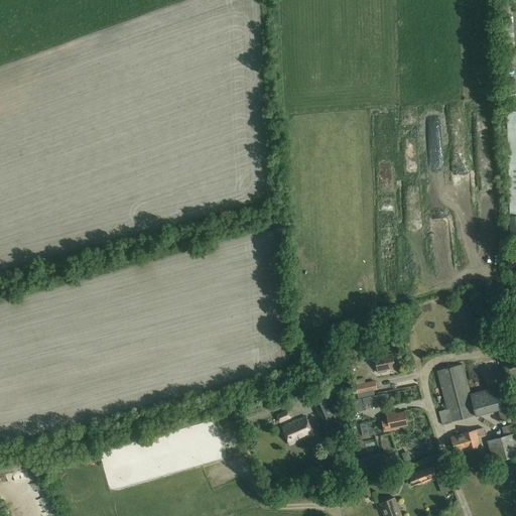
[(510,217),(515,216),(515,111),(506,112),(510,217)]
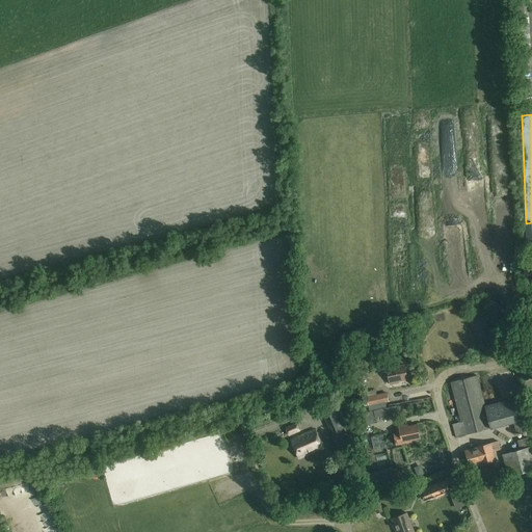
[(502,214),(502,223),(510,223),(510,214),(502,214)]
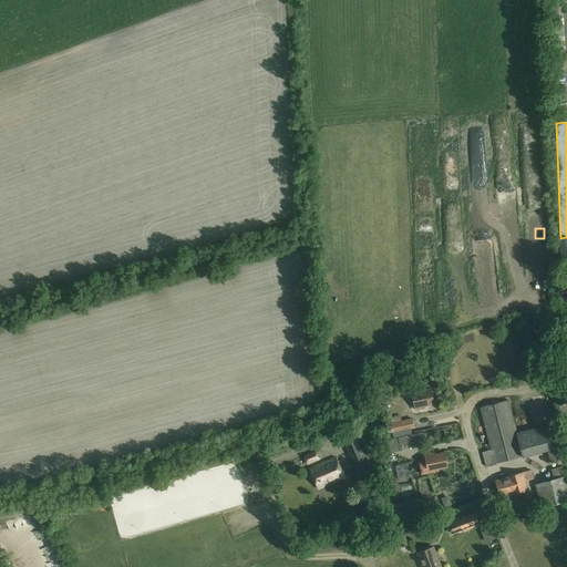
[(475,259),(486,259),(486,241),(476,241),(475,259)]
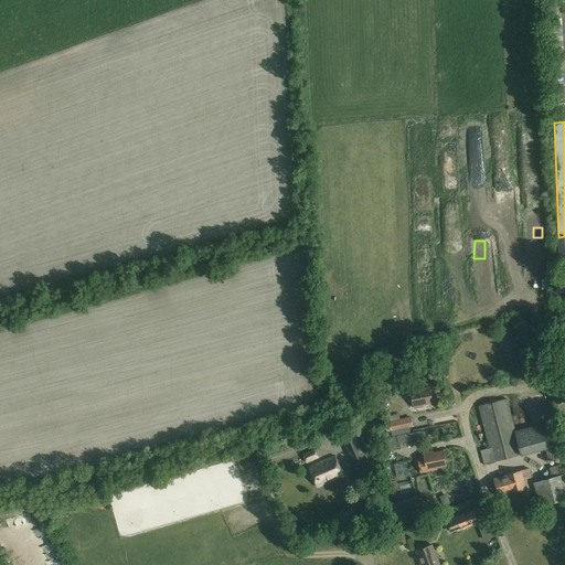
[(380,366),(384,374),(404,363),(401,355),(380,366)]
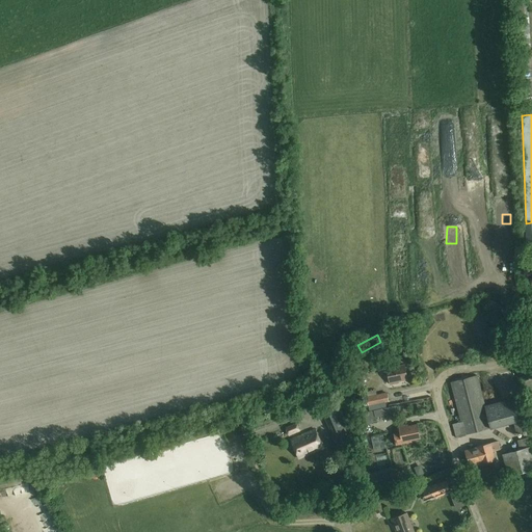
[(407,379),(404,365),(395,367),(395,365),(387,367),(390,384),(399,382),(398,381),(407,379)]
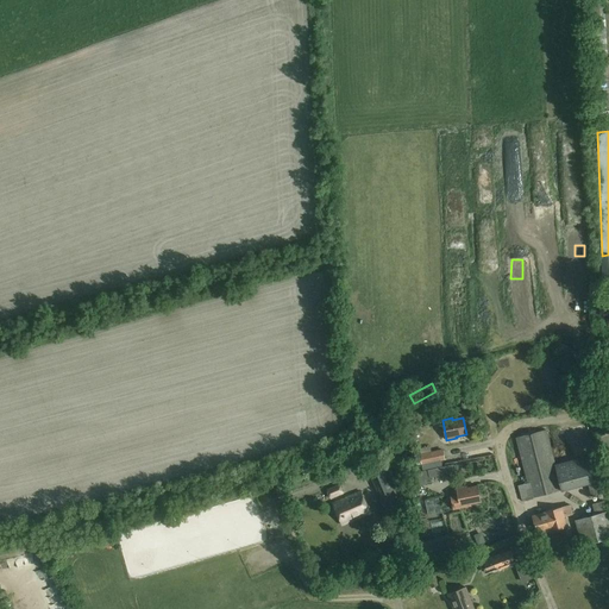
[(556,465),(546,429),(515,438),(527,483),(518,485),(522,502),(534,498),(534,497),(562,490),(563,491),(589,484),(603,481),(596,454),(556,465)]
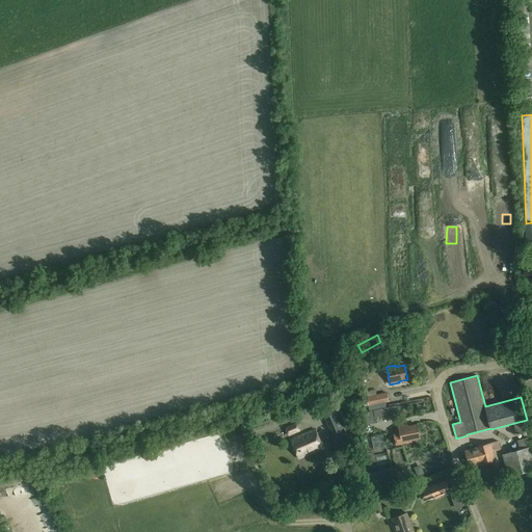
[(387,392),(366,397),(368,406),(389,401),(387,392)]
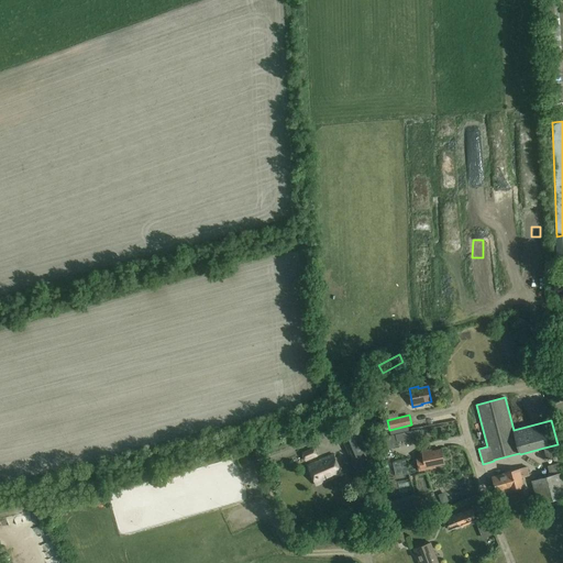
[(340,432),(359,473),(374,466),(356,424),(340,432)]
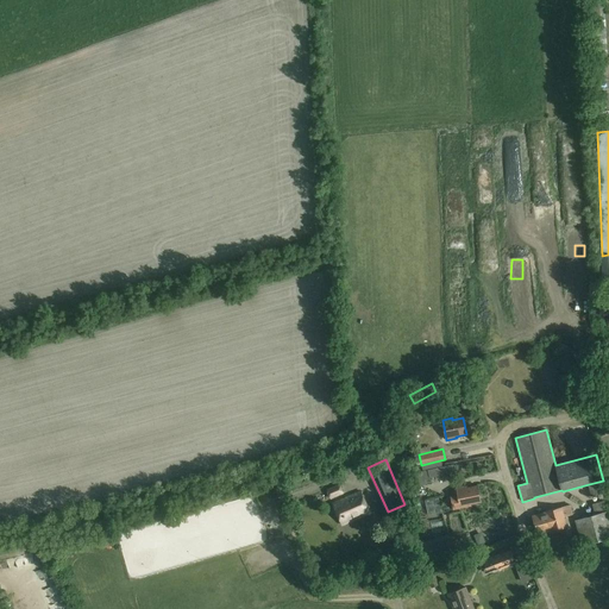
[(331,498),(343,494),(339,485),(327,490),(331,498)]
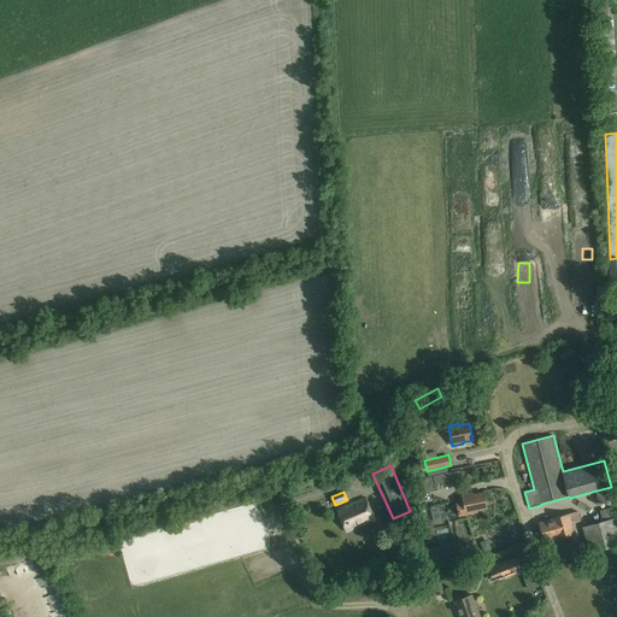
[(483,492),(472,494),(472,492),(463,494),(464,501),(457,503),(459,516),(477,512),(476,511),(487,509),(483,492)]
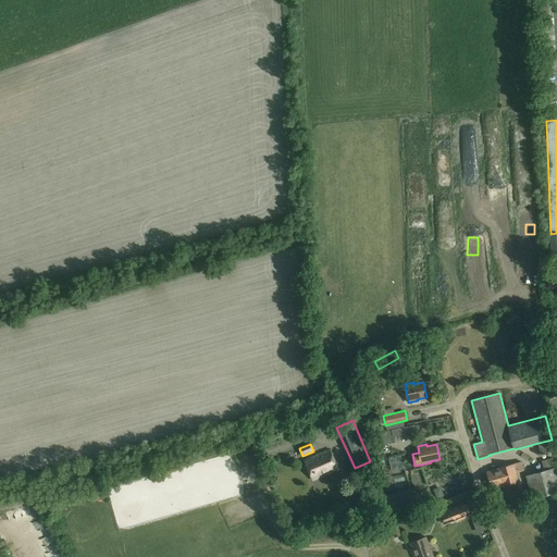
[(330,449),(316,456),(305,461),(313,481),(338,469),(330,449)]
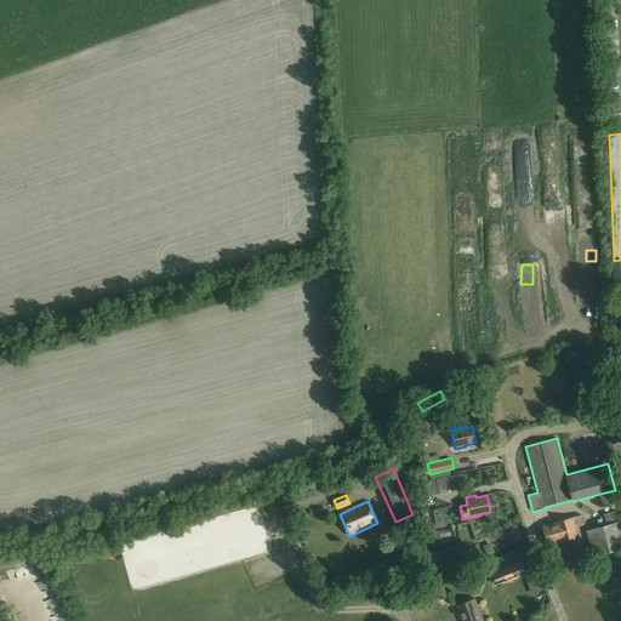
[(437,525),(450,523),(448,507),(433,510),(437,525)]
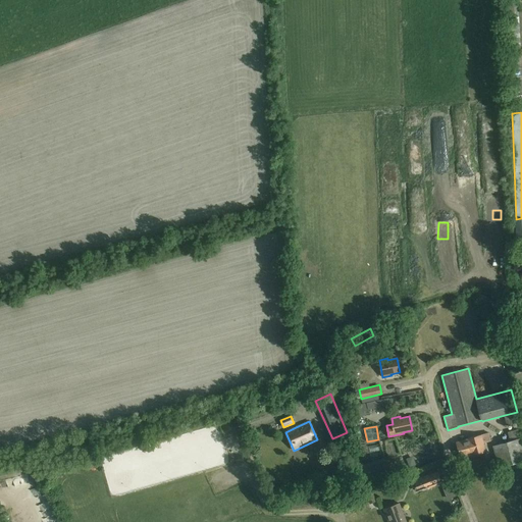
[(500,468),(521,461),(521,446),(517,429),(508,432),(510,440),(493,446),(500,468)]
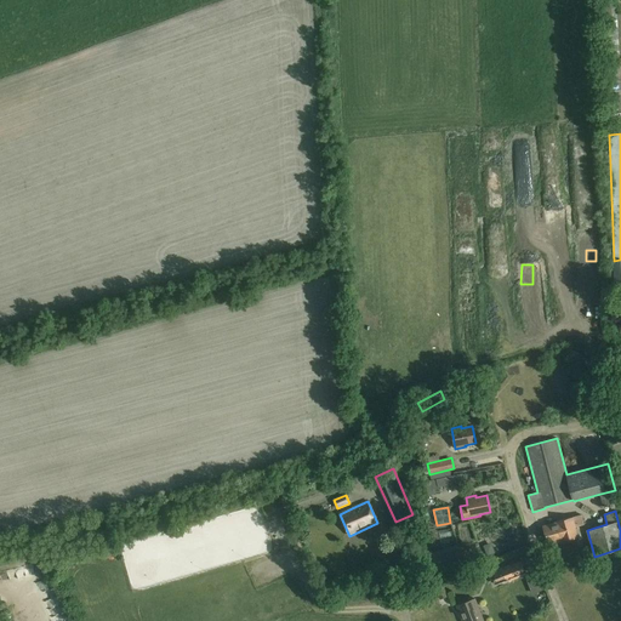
[(584,524),(581,514),(554,523),(542,527),(548,546),(562,542),(579,537),(575,527),(584,524)]
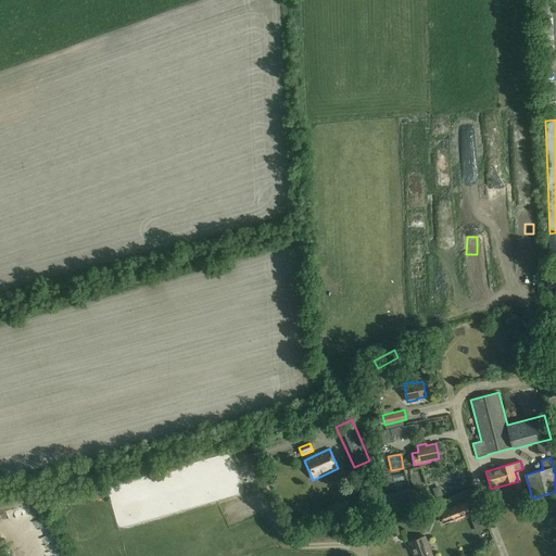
[(388,513),(416,504),(411,489),(382,497),(388,513)]
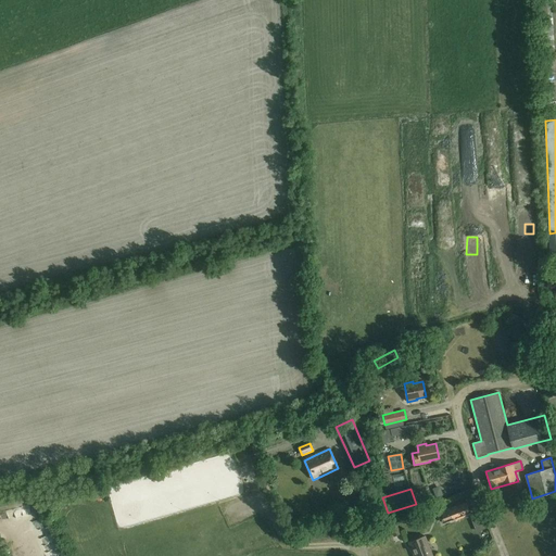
[(455,521),(471,515),(467,503),(441,513),(444,520),(454,517),(455,521)]
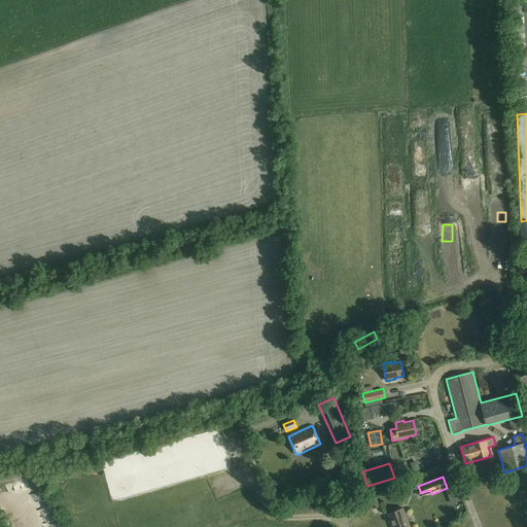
[(456,492),(449,495),(454,506),(461,503),(456,492)]
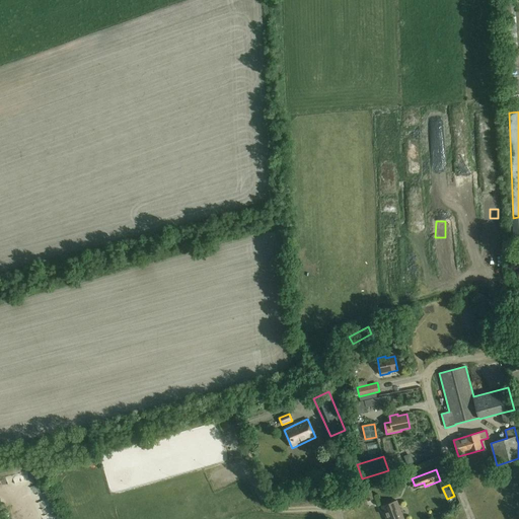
[(368,501),(373,499),(369,488),(363,490),(368,501)]
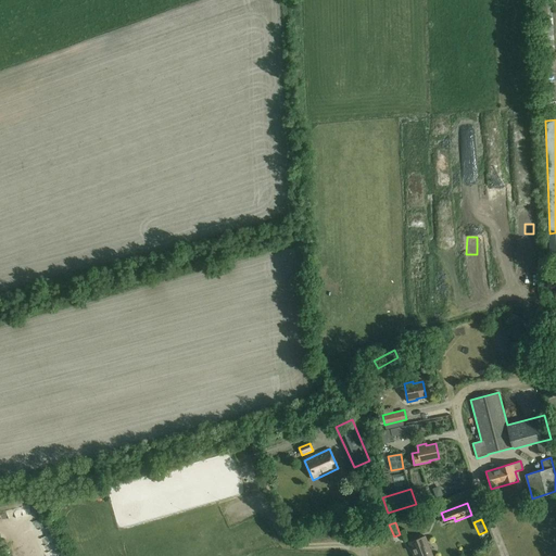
[(414,555),(432,555),(425,536),(408,542),(414,555)]
